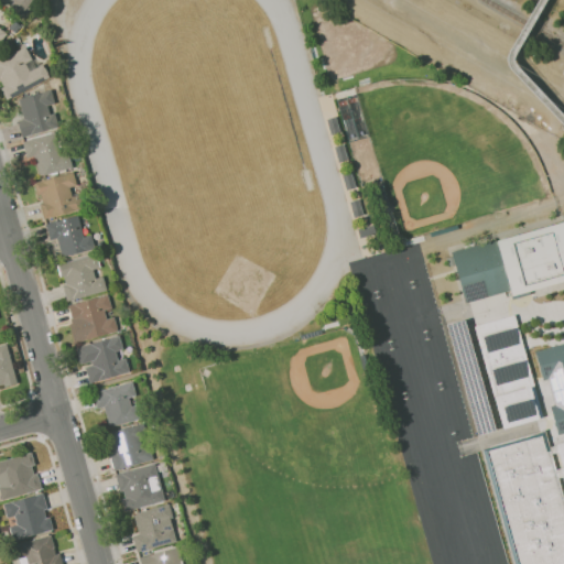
[(29,0),(0,0),(23,11),(29,0)]
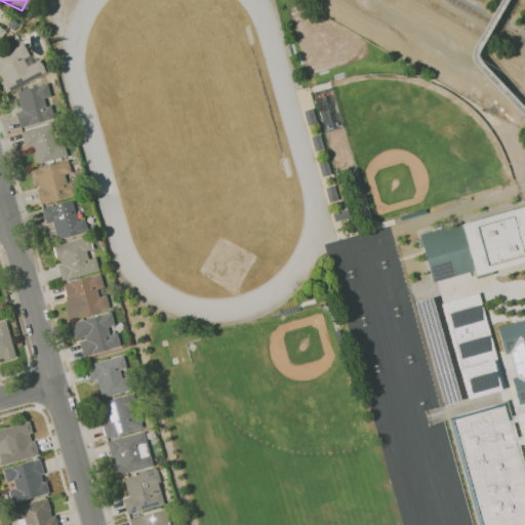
[(32,63),(23,43),(0,54),(0,82),(5,92),(45,73),(39,59),(32,63)]
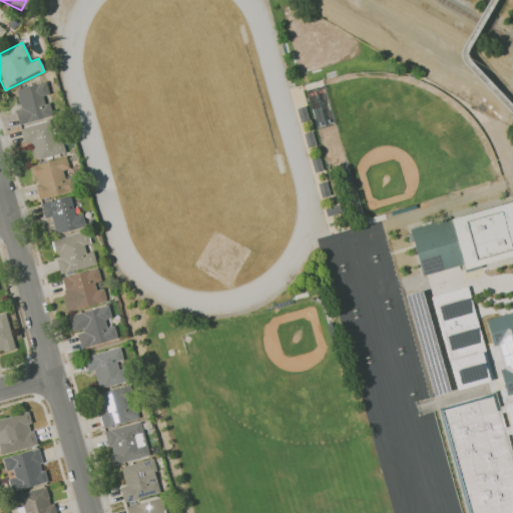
[(15,89),(20,108),(15,110),(19,125),(51,116),(45,95),(48,94),(45,81),(15,89)]
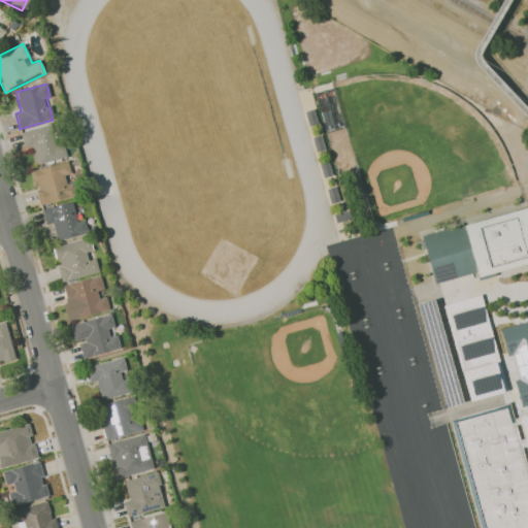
[(314,108),(305,110),(309,125),(318,123),(314,108)]
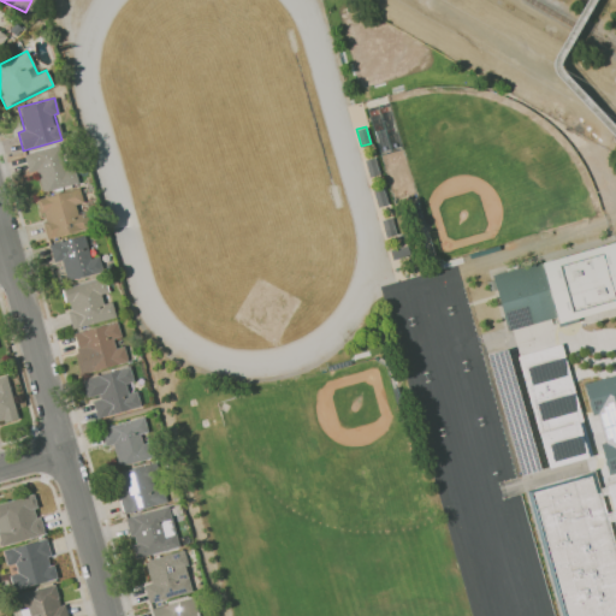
[(77,184),(66,143),(23,154),(28,175),(36,172),(42,193),(77,184)]
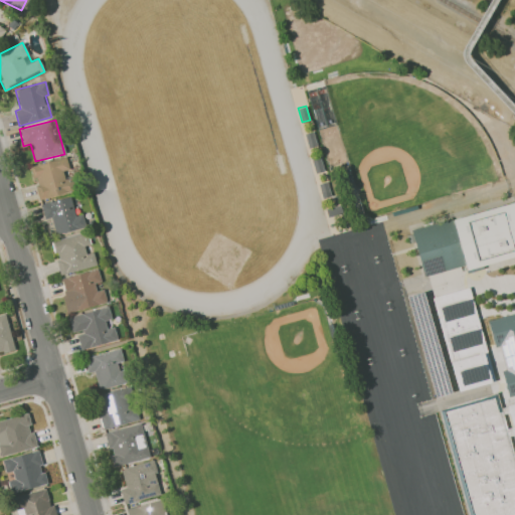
[(313,131),(305,133),(309,147),(317,145),(313,131)]
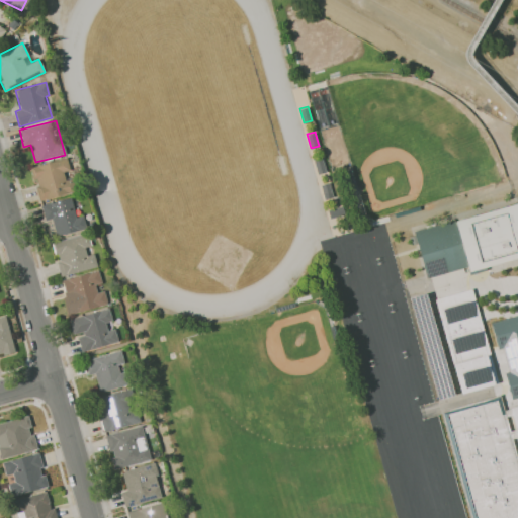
[(322,157),(314,159),(318,173),(326,171),(322,157)]
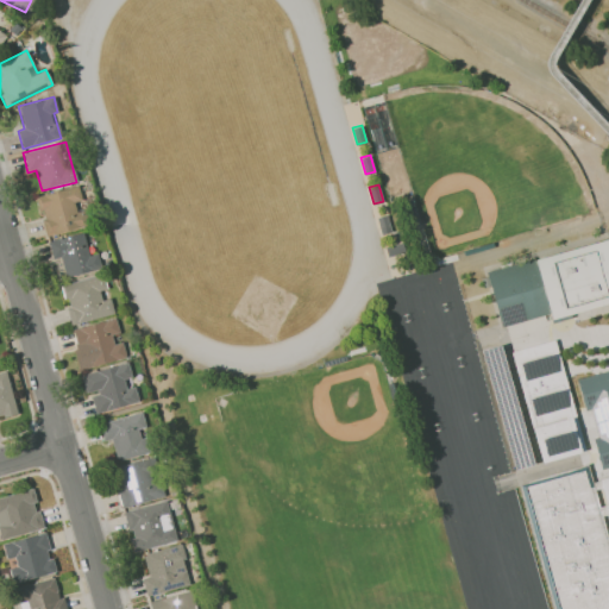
[(37,195),(45,236),(88,227),(85,209),(76,212),(74,202),(81,201),(79,187),(37,195)]
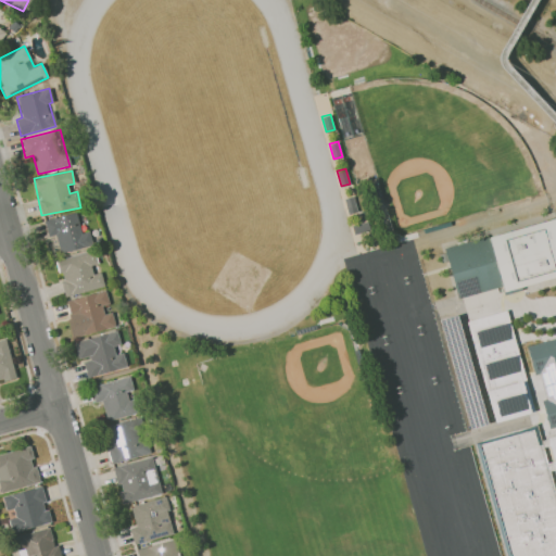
[(353,196),(344,198),(349,213),(357,211),(353,196)]
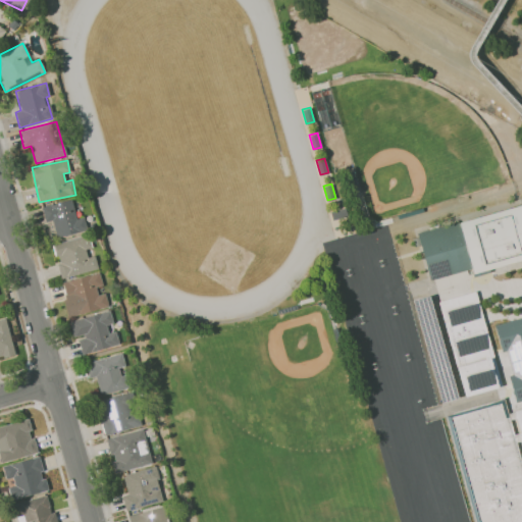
[(52,220),(55,238),(87,230),(84,216),(75,218),(71,200),(41,207),(44,222),(52,220)]
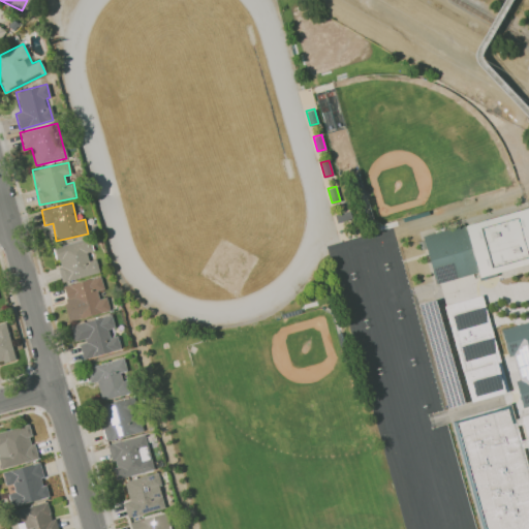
[(477,272),(436,284),(423,235),(527,205),(528,211),(528,260),(478,275),(477,272)]
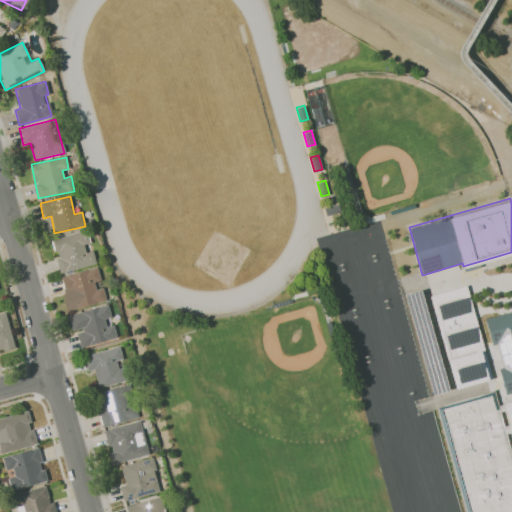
[(338,202),(324,206),(326,215),(341,211),(338,202)]
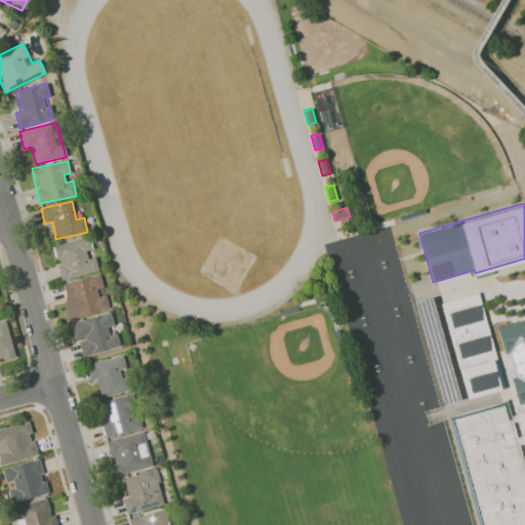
[(98,270),(93,252),(93,253),(88,236),(52,246),(62,280),(98,270)]
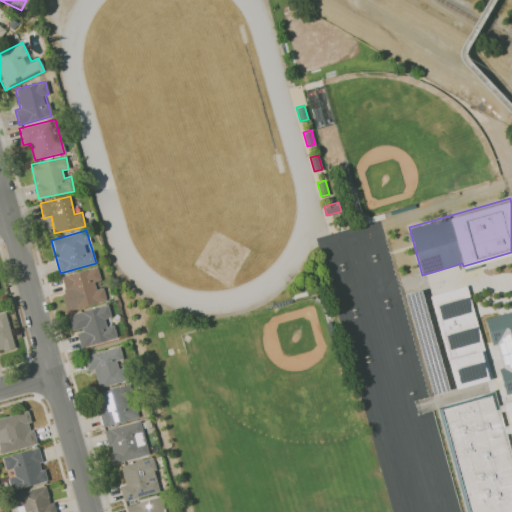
[(106,301),(103,288),(95,289),(94,281),(100,280),(97,267),(59,277),(68,310),(106,301)]
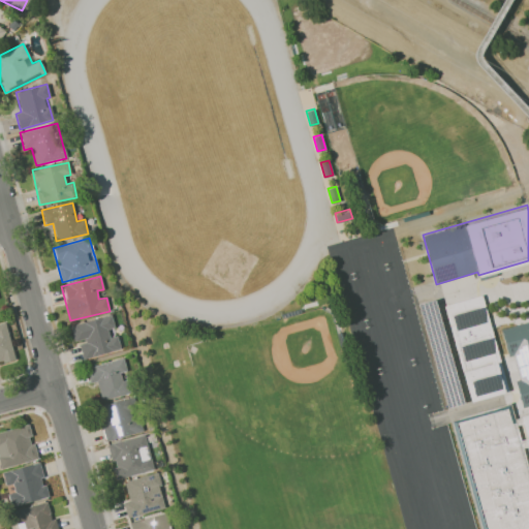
[(509,390),(471,401),(444,304),(483,293),(509,390)]
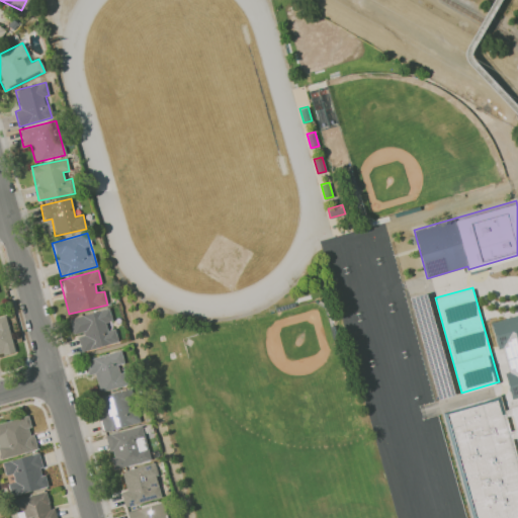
[(425,293),(454,395),(438,400),(409,297),(425,293)]
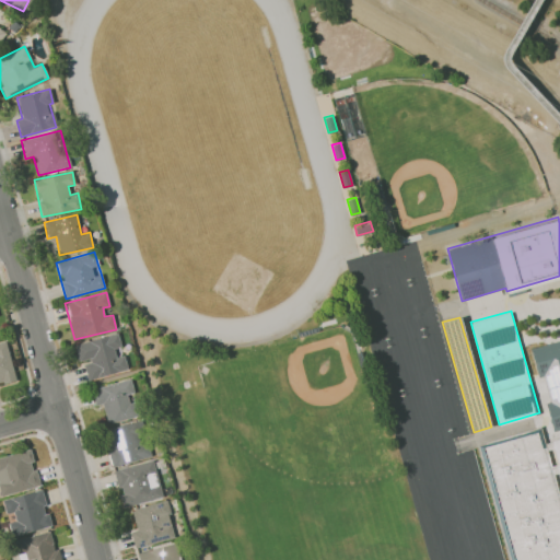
[(88,381),(128,370),(124,354),(116,357),(114,349),(121,347),(117,333),(74,345),(79,363),(83,362),(88,381)]
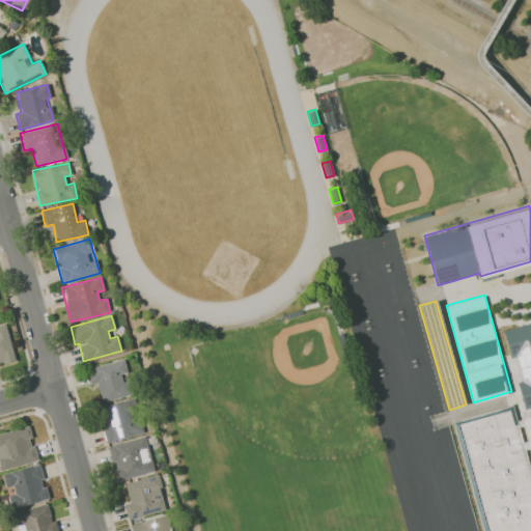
[(530,407),(530,322),(503,330),(510,357),(515,356),(522,381),(518,382),(526,409),(530,407)]
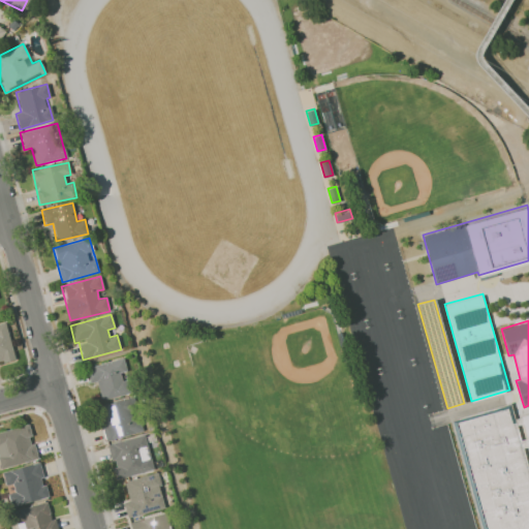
[(0,363),(14,360),(5,321),(0,322),(0,363)]
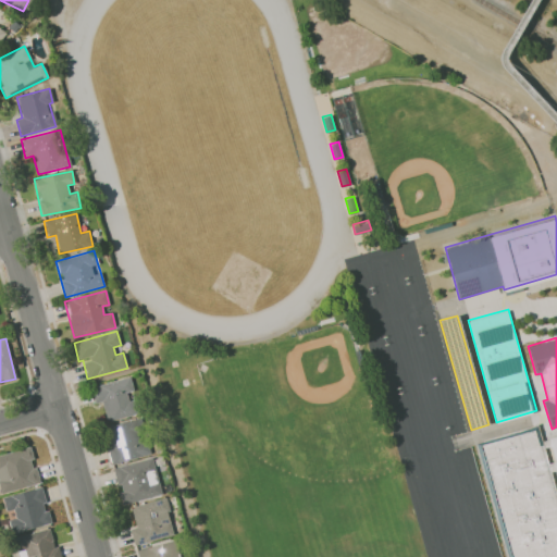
[(90,387),(95,404),(101,401),(107,422),(136,415),(131,392),(133,391),(130,376),(90,387)]
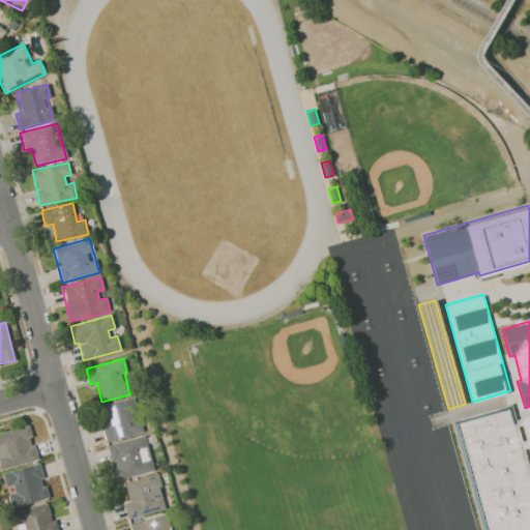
[(143,433),(134,398),(97,407),(107,442),(143,433)]
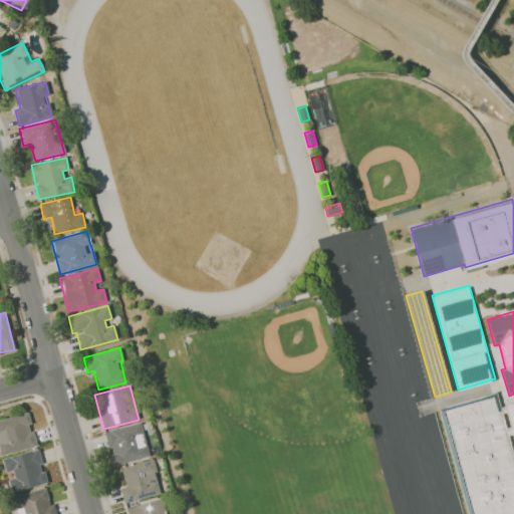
[(513,513),(467,513),(438,408),(497,391),(501,407),(507,405),(507,403),(513,401),(513,513)]
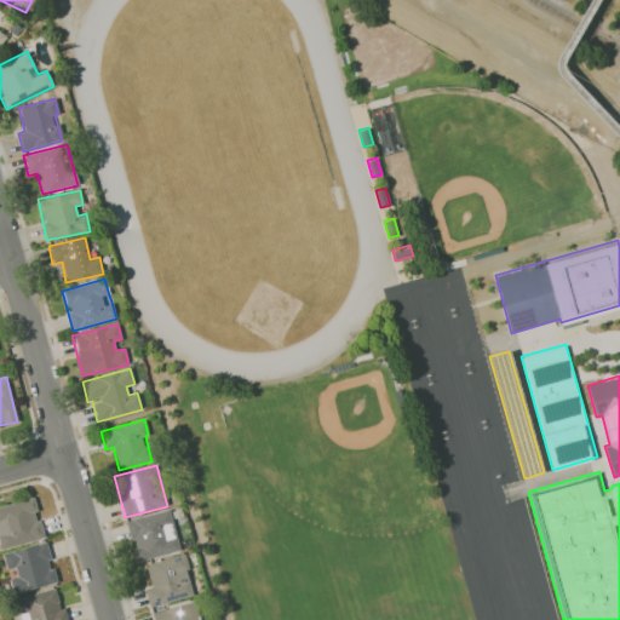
[(0,547),(0,550),(44,539),(33,498),(0,505),(0,547)]
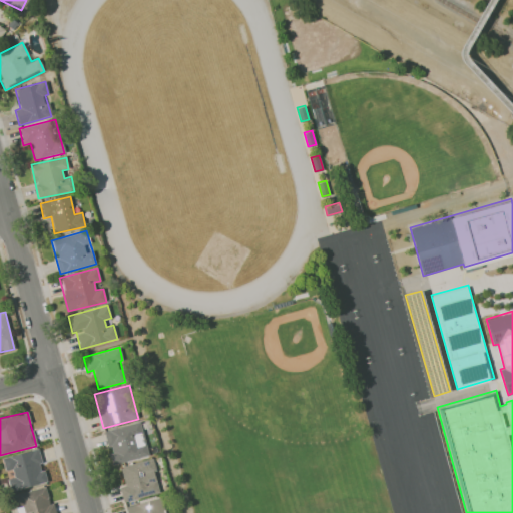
[(104,431),(110,453),(109,453),(112,465),(149,455),(140,421),(104,431)]
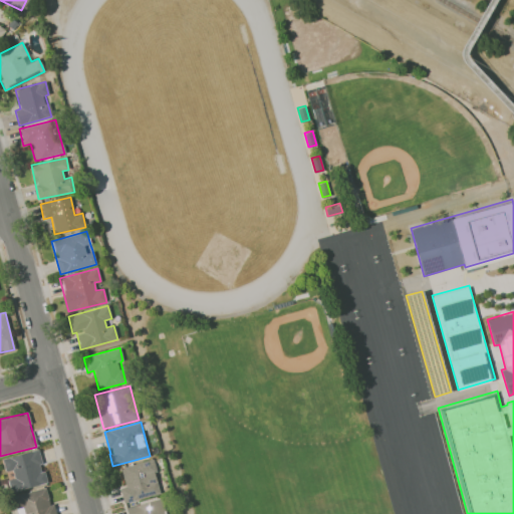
[(46,484),(38,450),(2,459),(5,473),(13,471),(18,491),(46,484)]
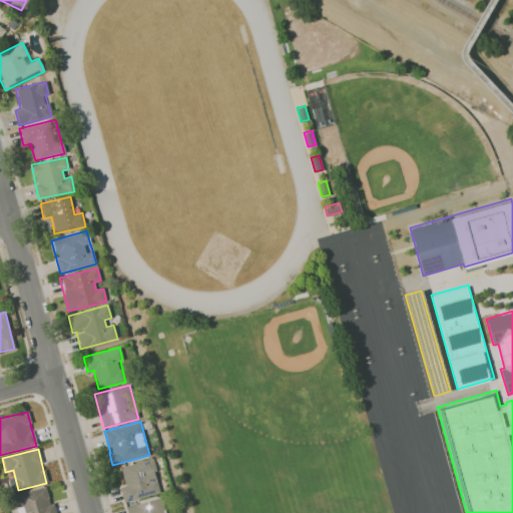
[(125,486),(119,487),(123,502),(160,492),(151,459),(120,467),(125,486)]
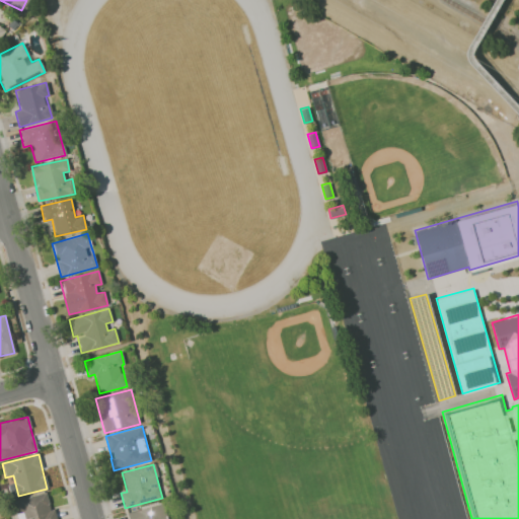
[(57,518),(54,508),(50,509),(46,493),(13,501),(17,518),(57,518)]
